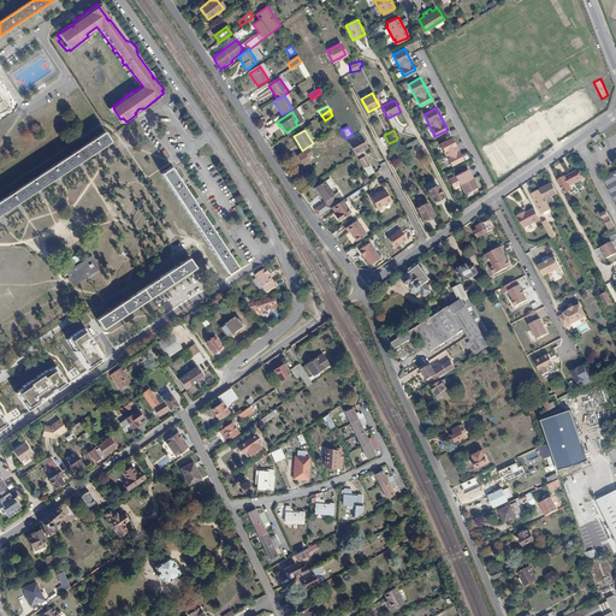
[(105,134),(0,201),(0,215),(111,142),(105,134)]
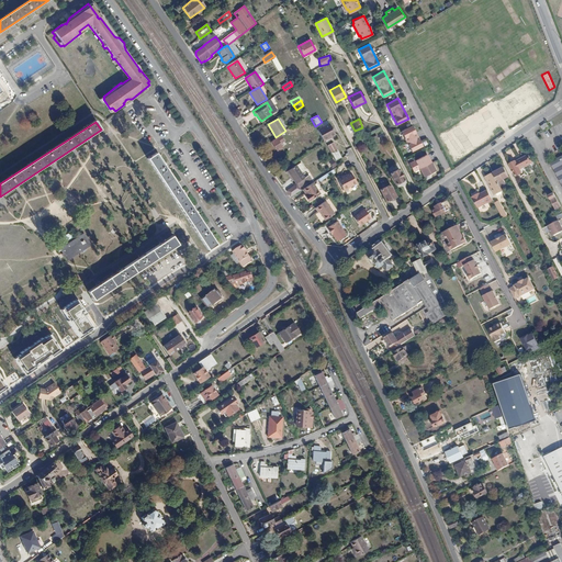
[(412,125),(401,131),(411,152),(422,146),(412,125)]
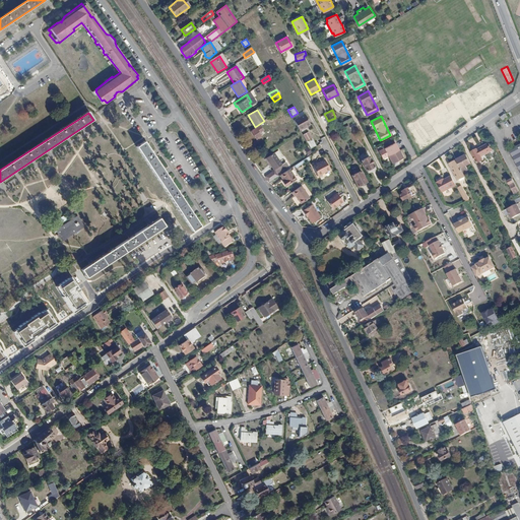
[(299,130),(303,137),(314,131),(308,120),(297,127),(299,130)]
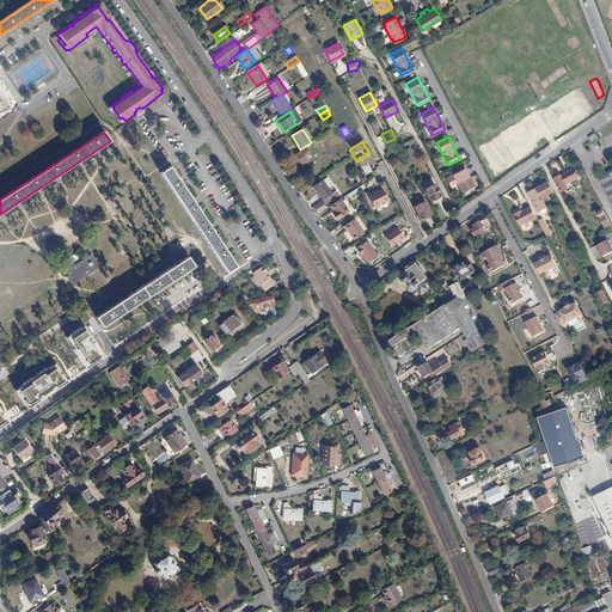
[(310,154),(306,148),(295,154),(301,164),(307,160),(305,157),(310,154)]
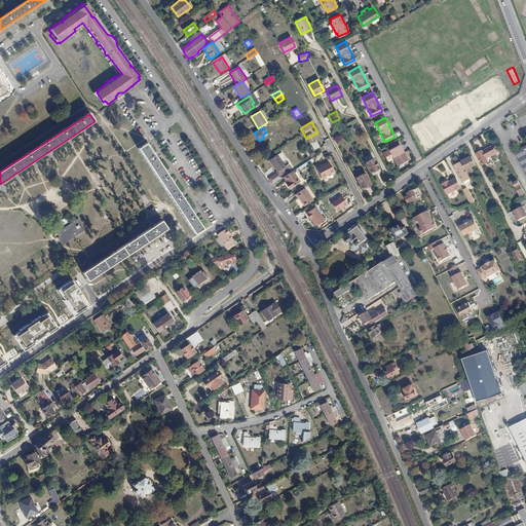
[(525,142),(514,149),(525,172),(525,173),(525,142)]
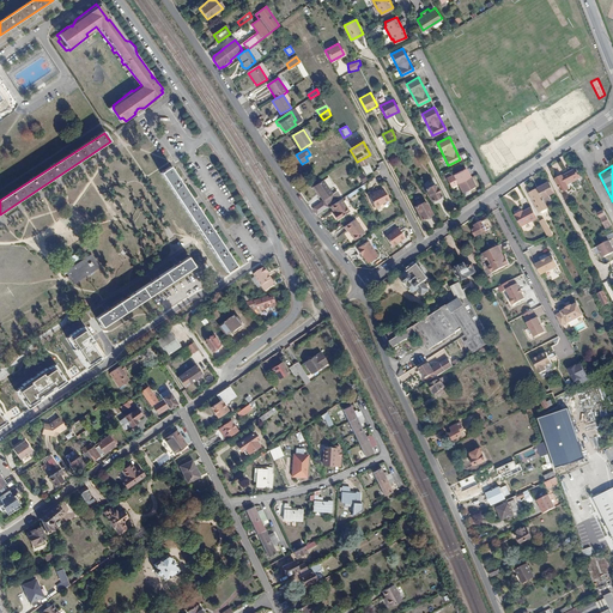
[(465,168),(445,178),(450,187),(457,183),(462,193),(474,186),(465,168)]
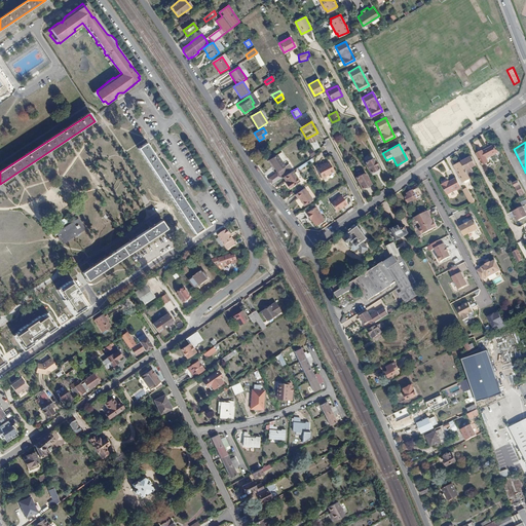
[(139,150),(195,234),(203,229),(147,145),(139,150)]
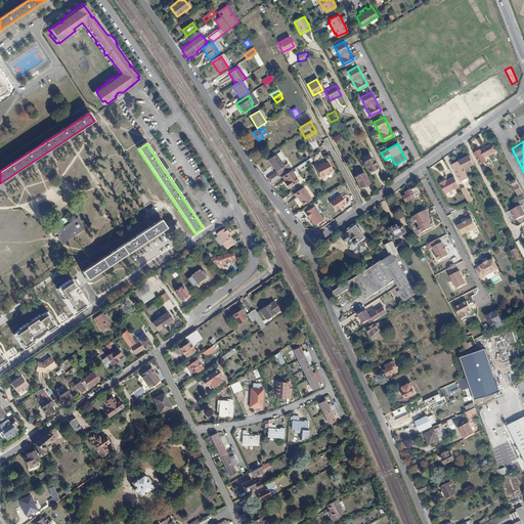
[(475,154),(480,165),(487,162),(486,159),(497,153),(493,144),(475,154)]
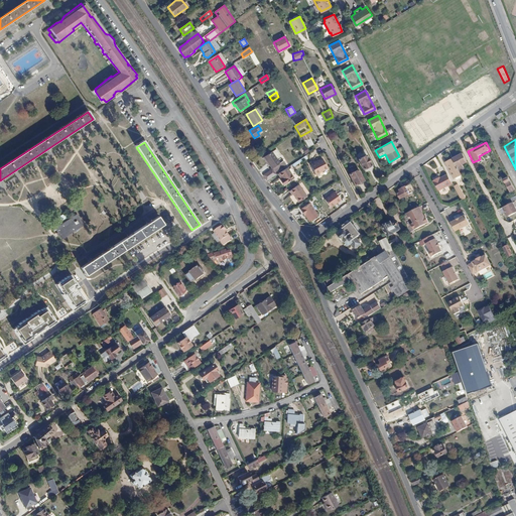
[(308,151),(310,156),(315,155),(313,146),(307,147),(308,151)]
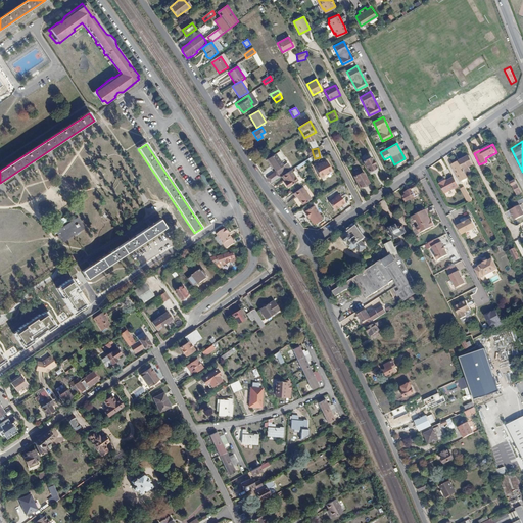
[(279,159),(275,153),(275,152),(267,157),(274,171),(275,170),(277,173),(287,167),(285,162),(282,164),(279,159)]
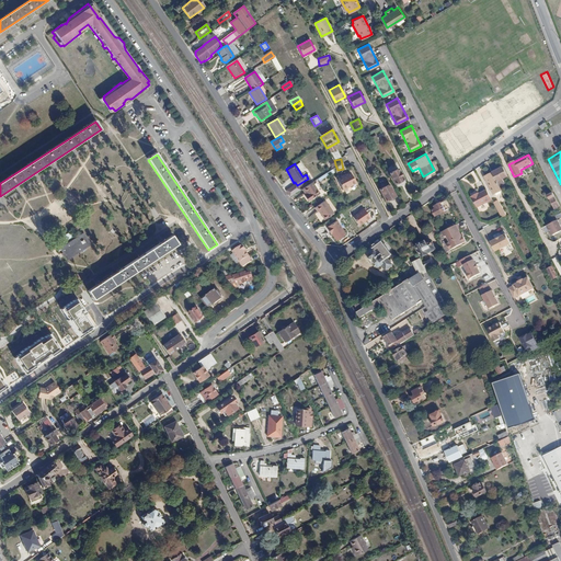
[(399,168),(395,171),(391,172),(389,173),(395,184),(404,179),(399,168)]
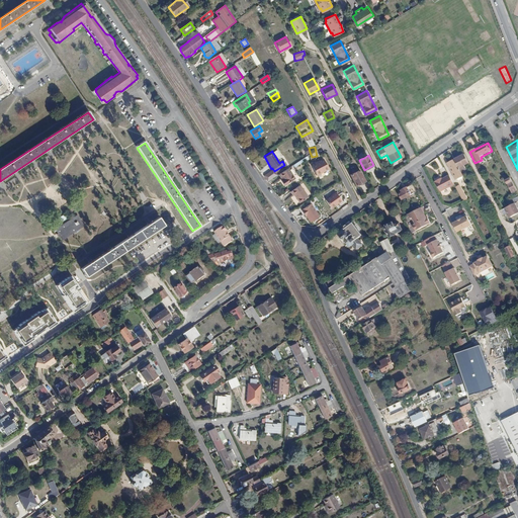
[(454,160),(461,173),(466,170),(464,166),(469,163),(464,155),(454,160)]
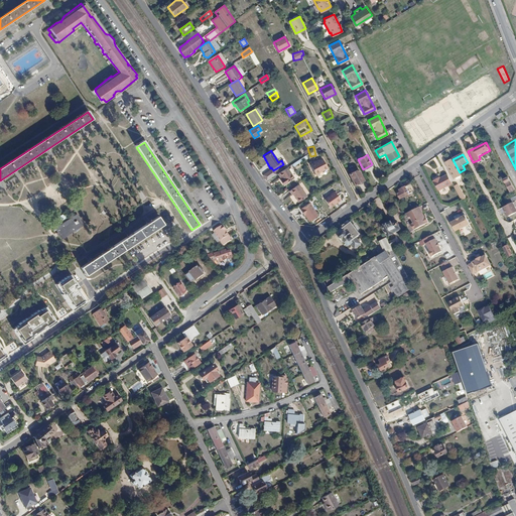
[(293,167),(306,158),(305,156),(291,164),(293,167)]
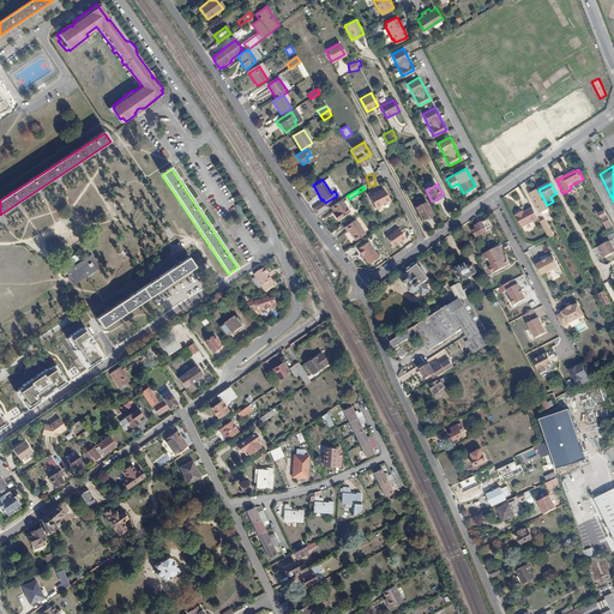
[(368,194),(374,205),(381,200),(381,202),(389,197),(381,186),(368,194)]
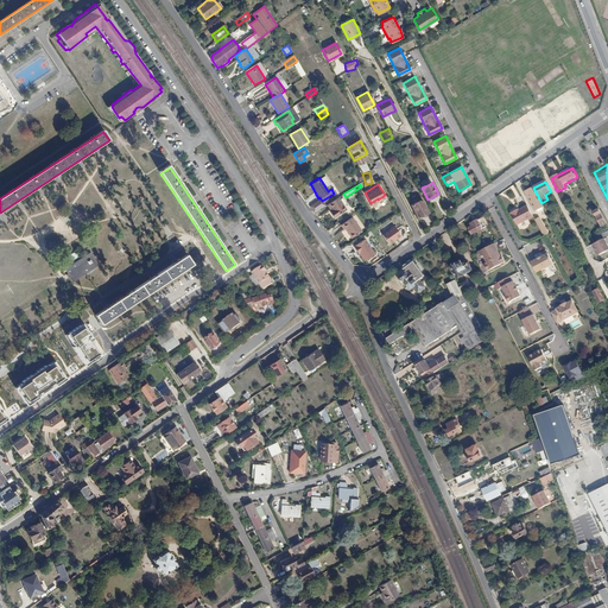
[(534,211),(544,207),(542,203),(533,188),(525,192),(534,211)]
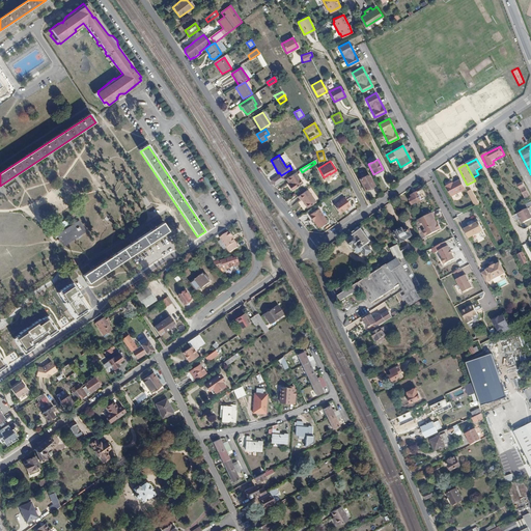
[(288,184),(287,185),(290,190),(300,184),(292,172),(284,177),(288,184)]
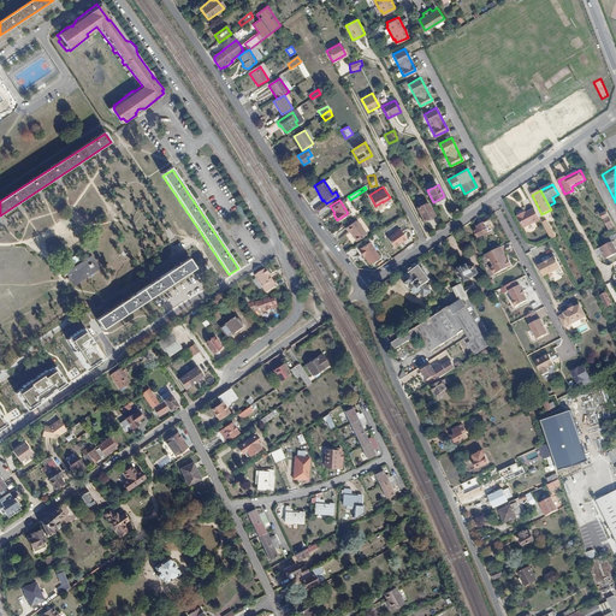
[(433,217),(427,203),(416,208),(424,221),(433,217)]
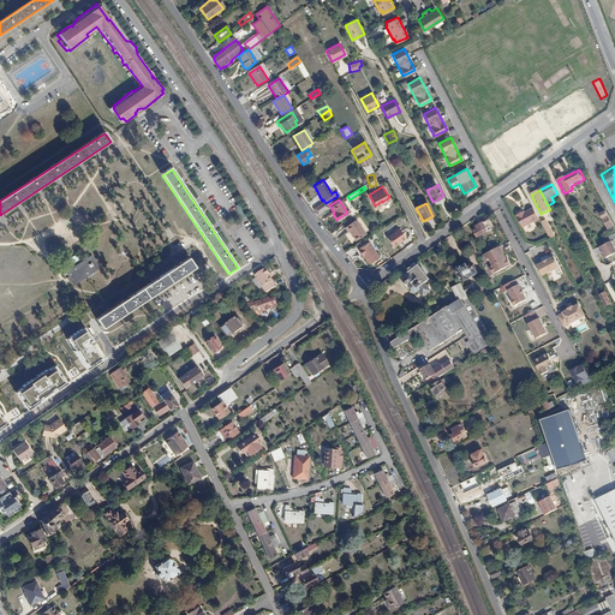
[(535,209),(526,213),(523,215),(523,213),(517,216),(524,228),(539,220),(535,209)]
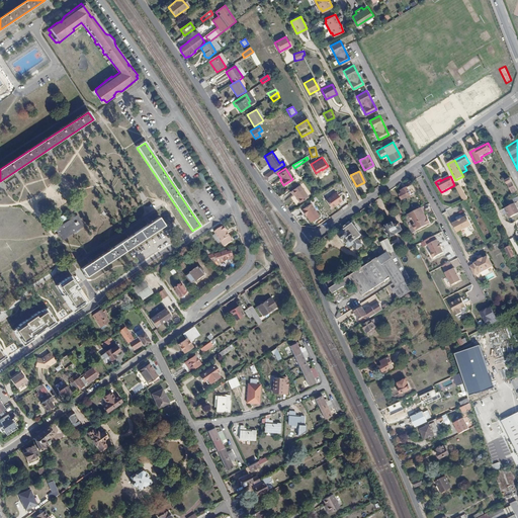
[(517,191),(511,179),(506,181),(512,193),(517,191)]
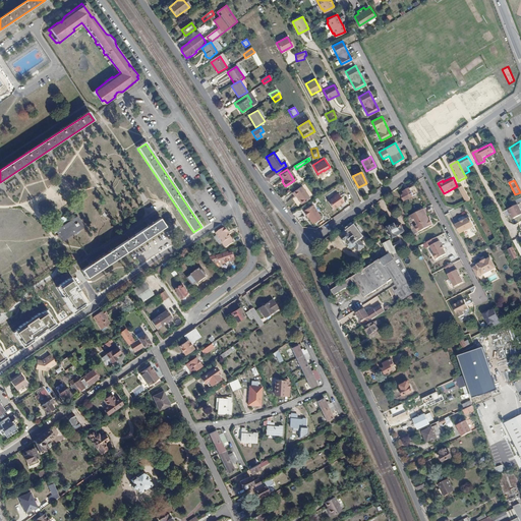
[(463,196),(469,193),(465,185),(459,188),(463,196)]
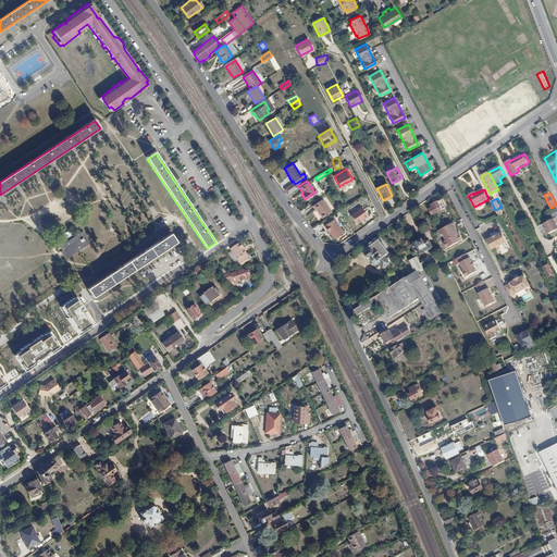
[(331,212),(322,200),(312,207),(314,211),(316,210),(321,218),(331,212)]
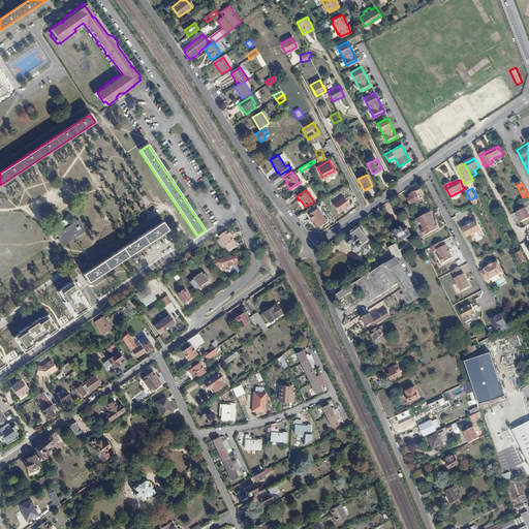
[(422,198),(418,191),(416,192),(415,192),(410,194),(411,197),(408,199),(410,205),(422,198)]
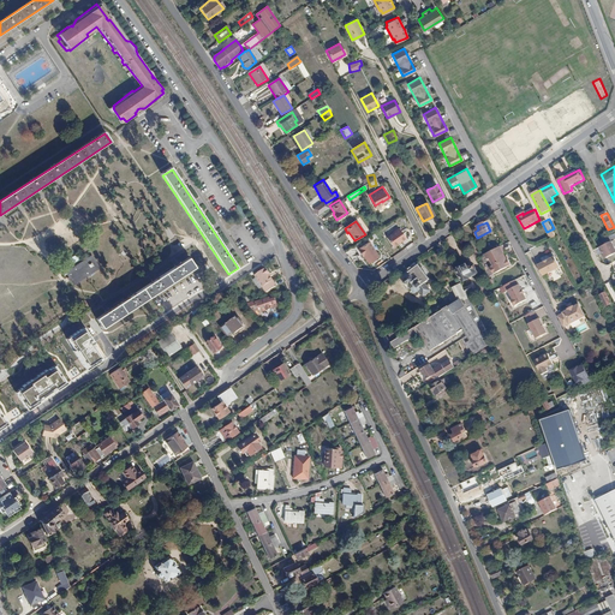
[(386,238),(390,246),(399,242),(399,243),(404,239),(398,230),(393,232),(393,233),(386,238)]
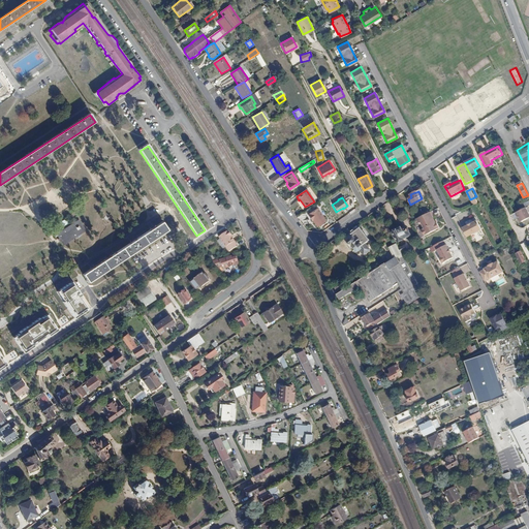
[(522,222),(528,218),(528,213),(525,207),(516,212),(522,222)]
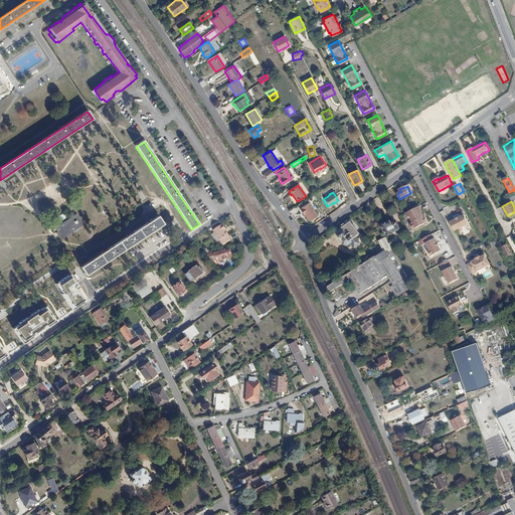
[(315,215),(308,203),(297,209),(301,215),(303,214),(307,220),(315,215)]
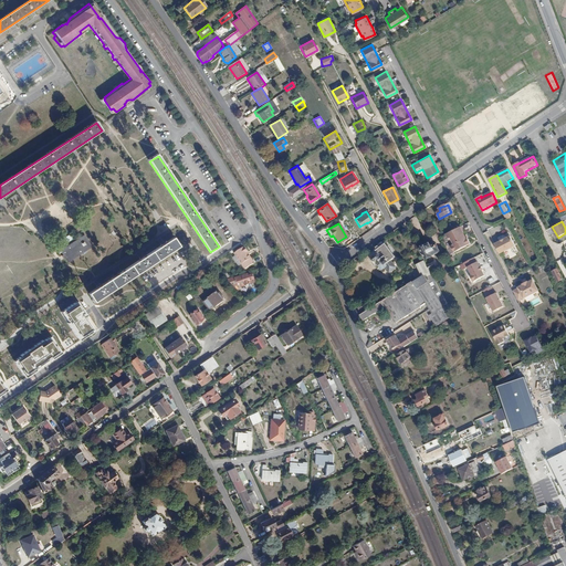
[(453,251),(470,243),(460,224),(443,233),(447,240),(449,238),(452,243),(450,245),(453,251)]
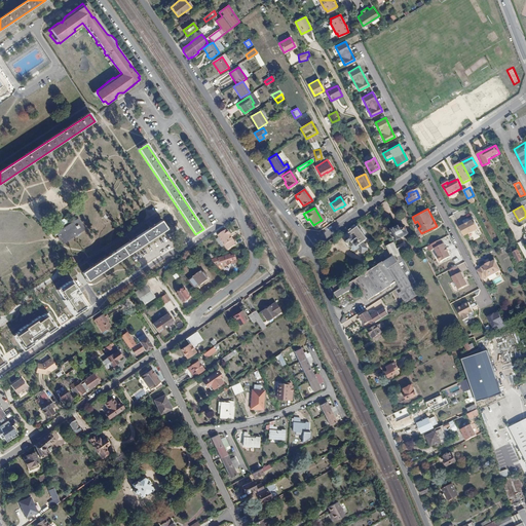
[(78,220),(55,235),(63,246),(84,230),(78,220)]
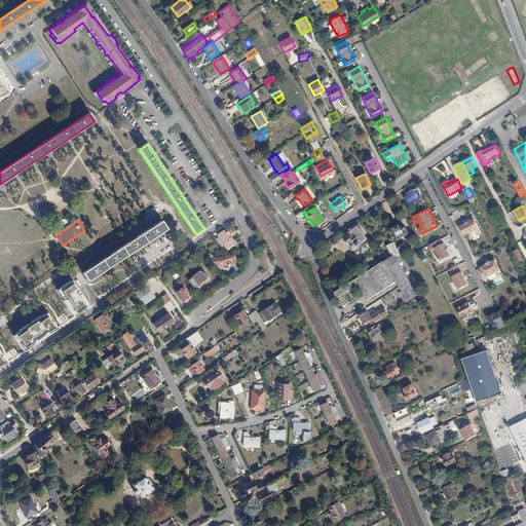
[(160,222),(82,273),(87,282),(165,229),(160,222)]
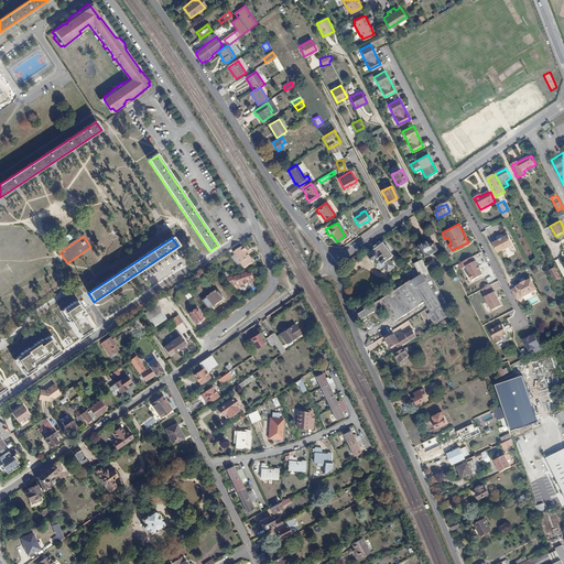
[(509,238),(494,246),(499,255),(513,247),(509,238)]
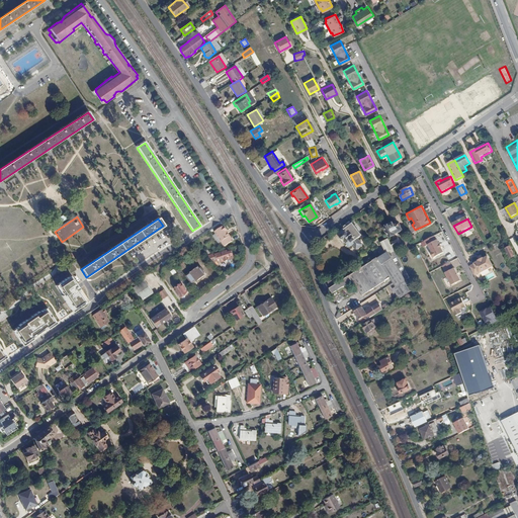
[(353,238),(355,240),(361,236),(352,223),(344,229),(346,232),(348,234),(350,232),(354,237),(353,238)]
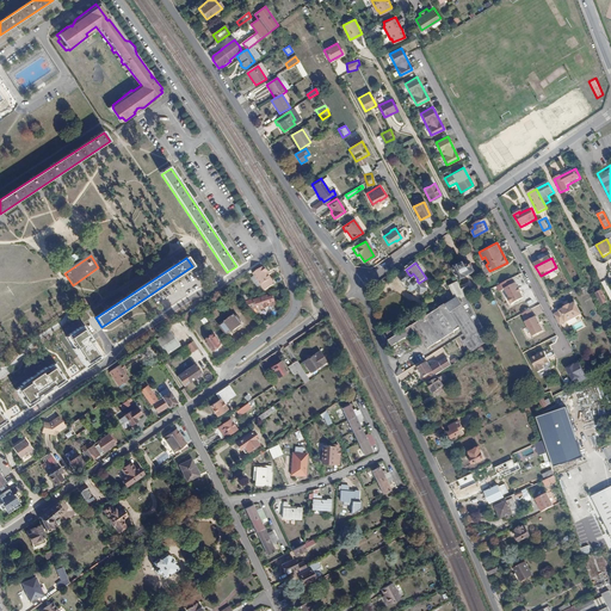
[(455,269),(460,279),(475,272),(470,264),(466,266),(464,264),(455,269)]
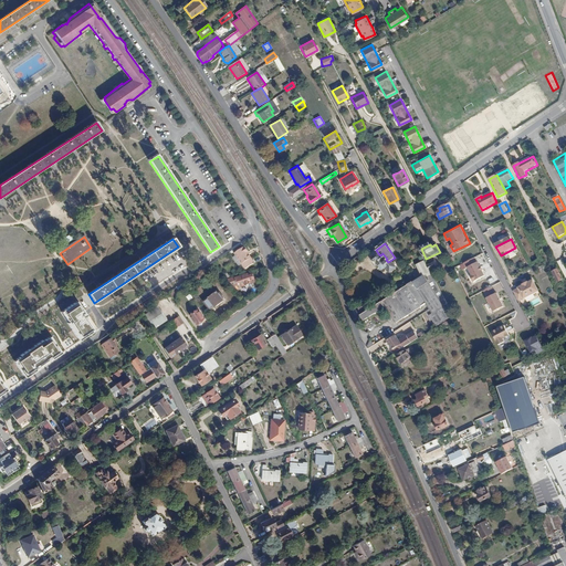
[(247,250),(248,249),(245,247),(244,248),(243,247),(234,253),(236,254),(242,263),(245,269),(254,262),(248,252),(247,250)]
